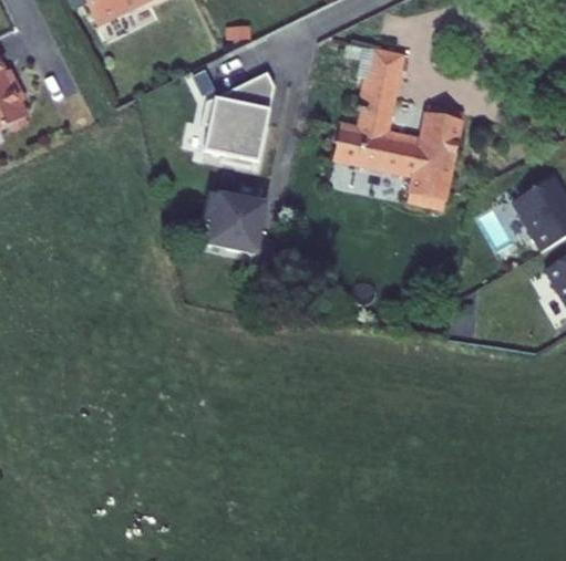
[(88,0),(100,23),(147,0),(88,0)]
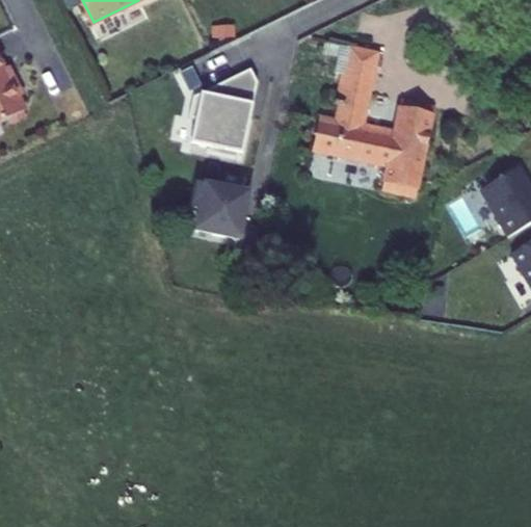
[(387,162),(382,186),(417,193),(435,103),(399,96),(394,121),(364,115),(377,50),(349,45),(347,57),(344,56),(335,102),(338,102),(335,115),(320,112),(313,147),(387,162)]
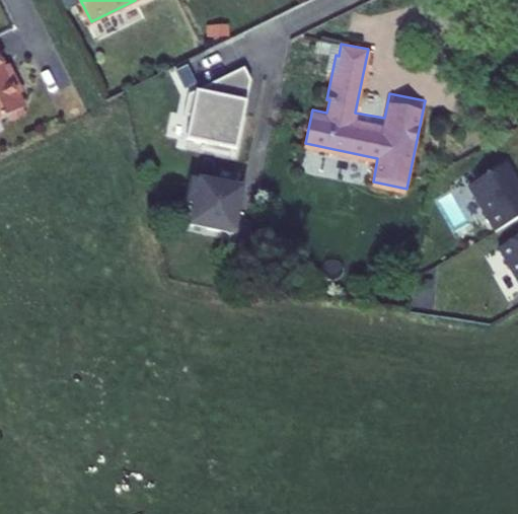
[(9,62),(5,64),(0,53),(0,117),(25,104),(14,81),(17,79),(9,62)]
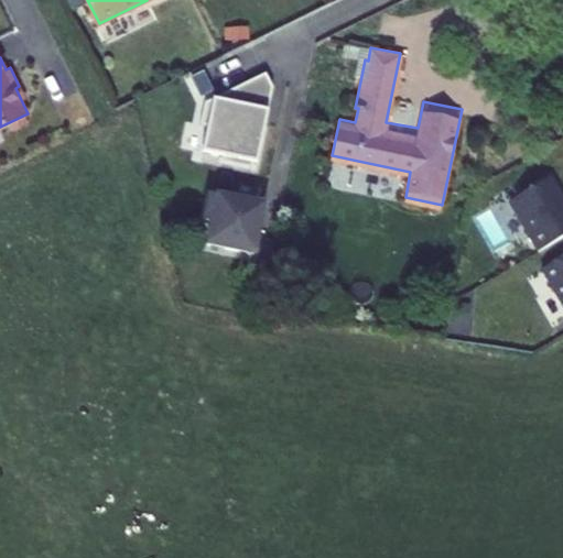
[(206,68),(194,74),(204,93),(215,87),(206,68)]
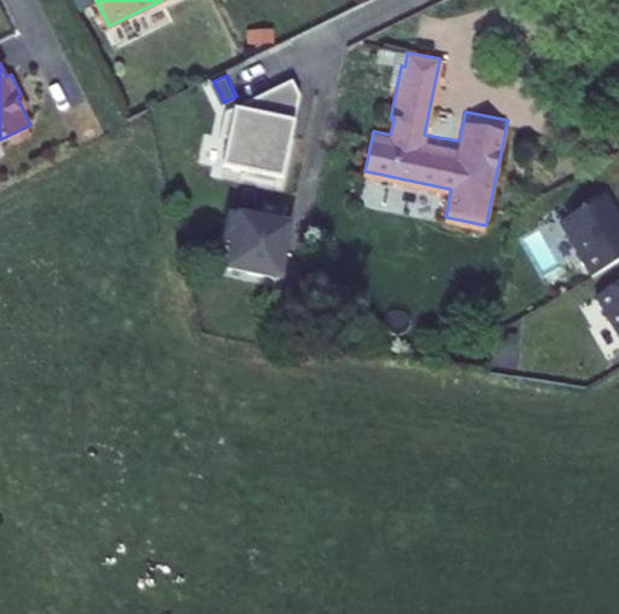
[(293,78),(264,91),(269,101),(267,112),(287,116),(285,131),(293,133),(302,93),(293,78)]
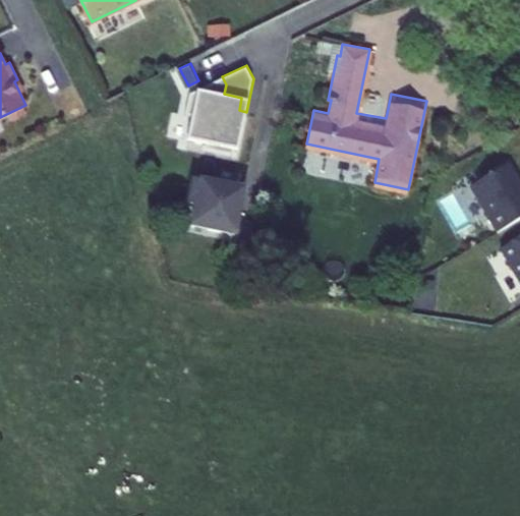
[(241,98),(224,94),(226,84),(222,76),(190,93),(186,113),(193,114),(188,137),(205,140),(203,147),(237,154),(246,112),(239,110),(241,98)]
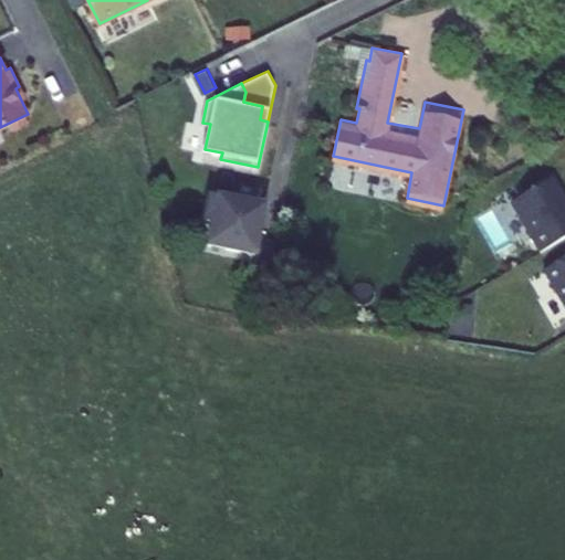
[(512,199),(542,249),(564,235),(564,194),(553,175),(512,199)]
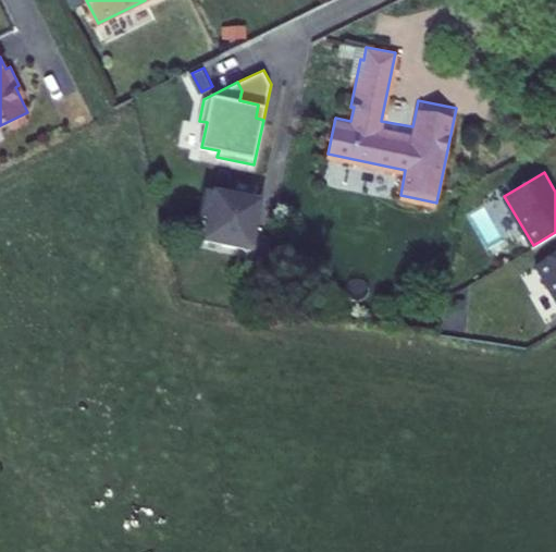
[(210,218),(206,238),(252,248),(261,201),(248,199),(249,196),(206,187),(200,216),(210,218)]
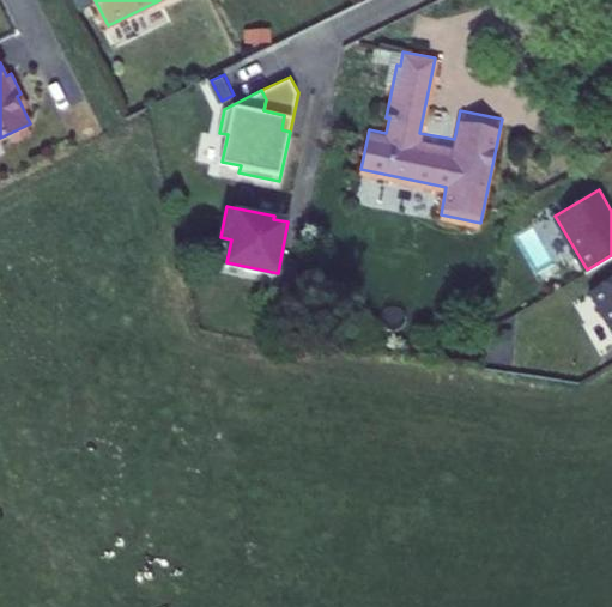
[(279,271),(276,289),(292,292),(296,274),(279,271)]
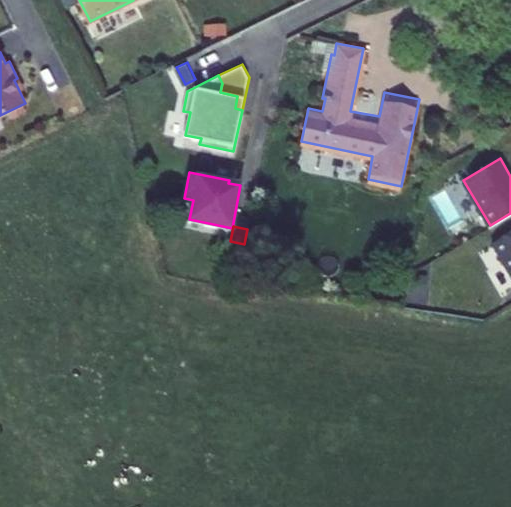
[(510,230),(493,241),(510,272),(510,230)]
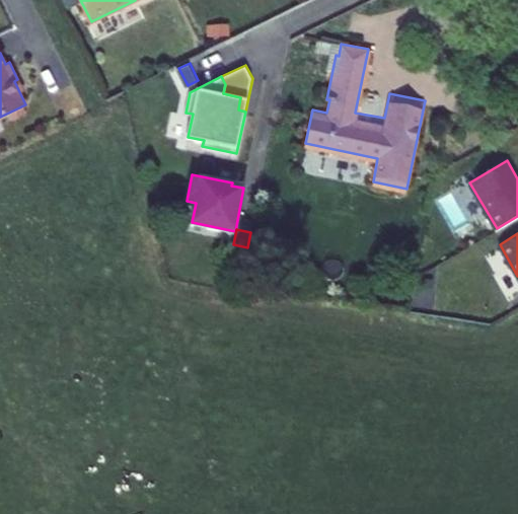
All buildings are outlined.
